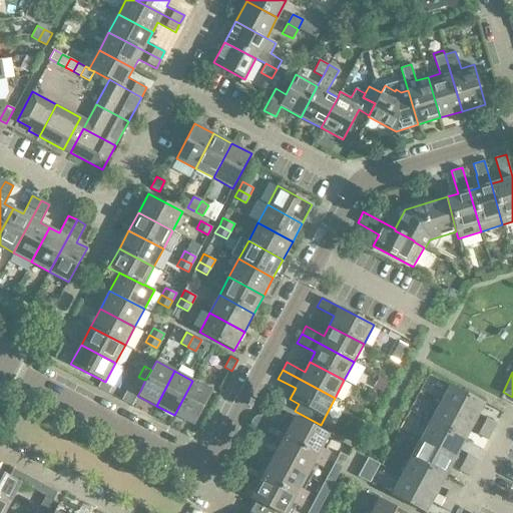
[(145,380),(138,377),(133,387),(140,391),(145,380)]
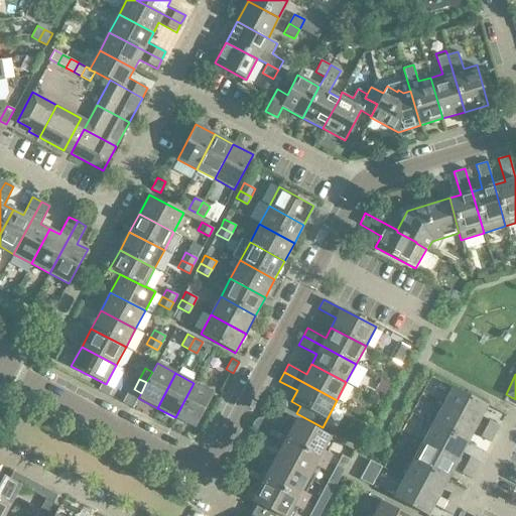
[(194,383),(175,417),(195,427),(213,393),(194,383)]
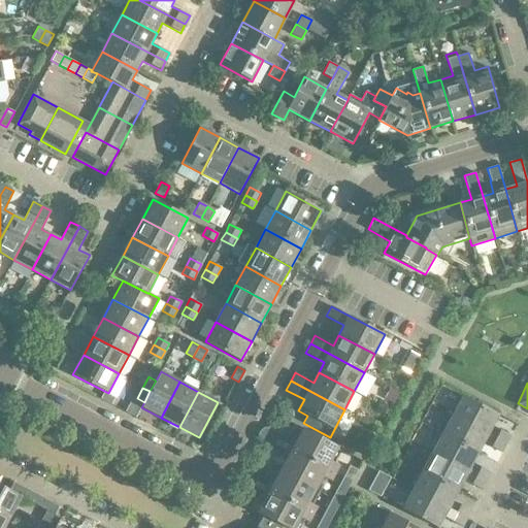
[(492,426),(498,415),(463,396),(453,416),(506,444),(512,436),(492,426)]
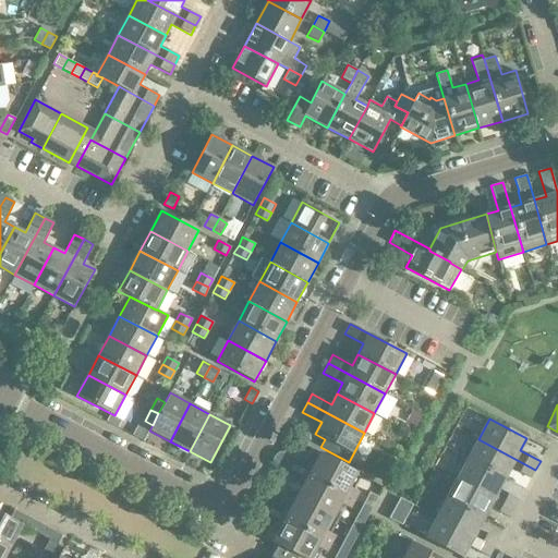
[(535,470),(478,439),(468,459),(506,478),(511,468),(531,478),(535,470)]
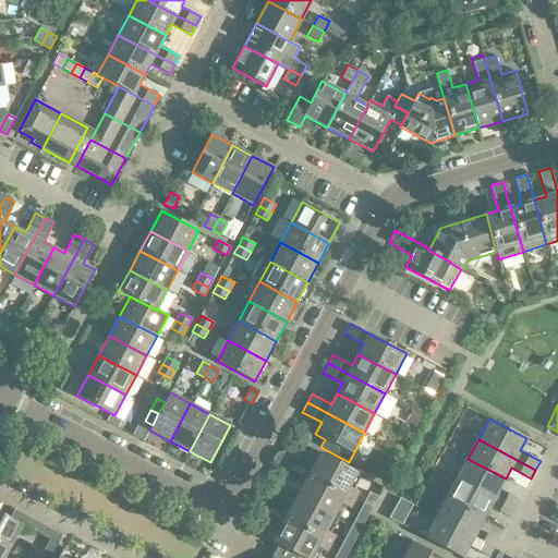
[(358,472),(311,448),(303,462),(307,464),(303,473),(354,500),(359,492),(349,487),(358,472)]
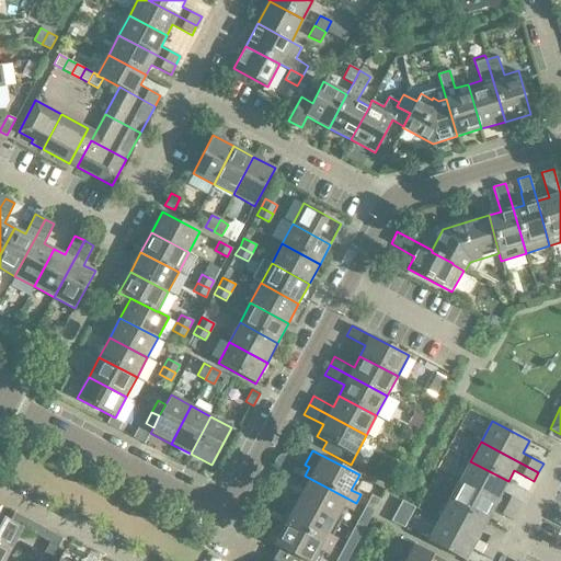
[(275,459),(289,467),(295,457),(289,455),(286,454),(283,454),(281,455),(277,456),(276,458),(275,459)]
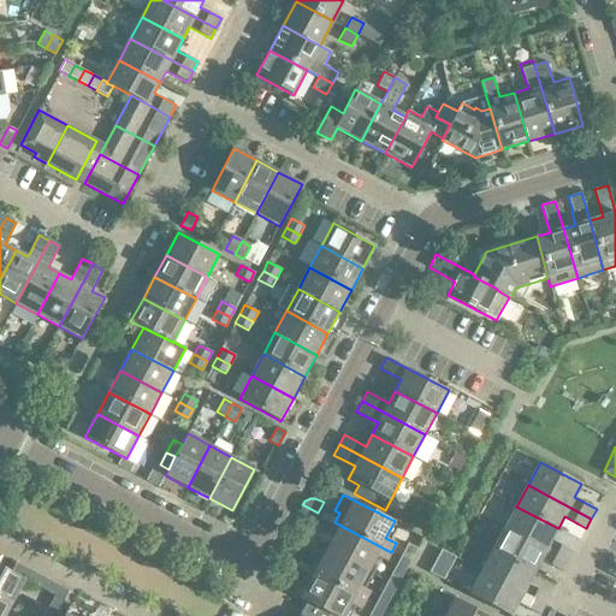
[(318,513),(302,504),(301,507),(301,510),(301,514),(302,517),(304,520),(307,521),(312,525),(318,513)]
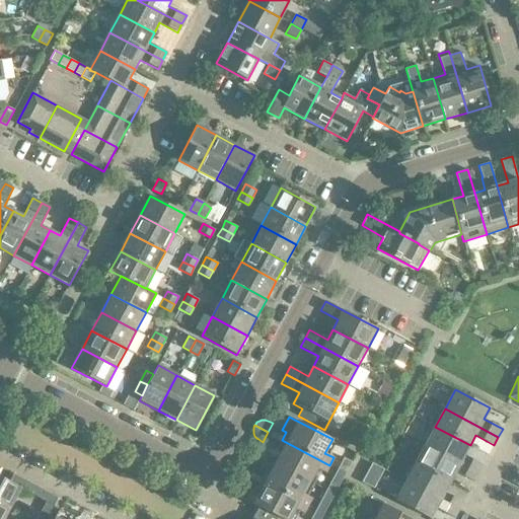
[(425,444),(478,473),(483,464),(464,455),(470,445),(435,427),(425,444)]
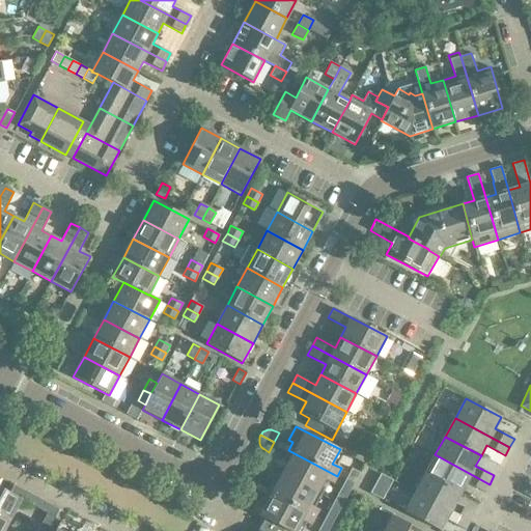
[(273,469),(317,492),(324,479),(333,484),(337,476),(288,450),(283,458),(280,456),(273,469)]
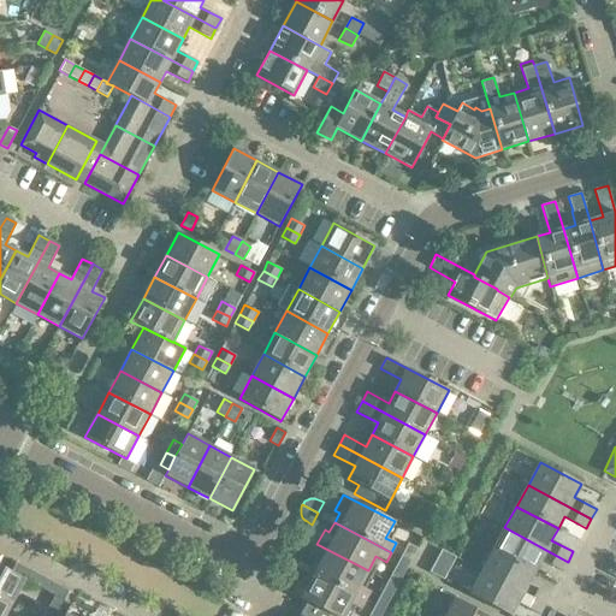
[(568,562),(504,527),(493,549),(534,572),(540,561),(563,572),(568,562)]
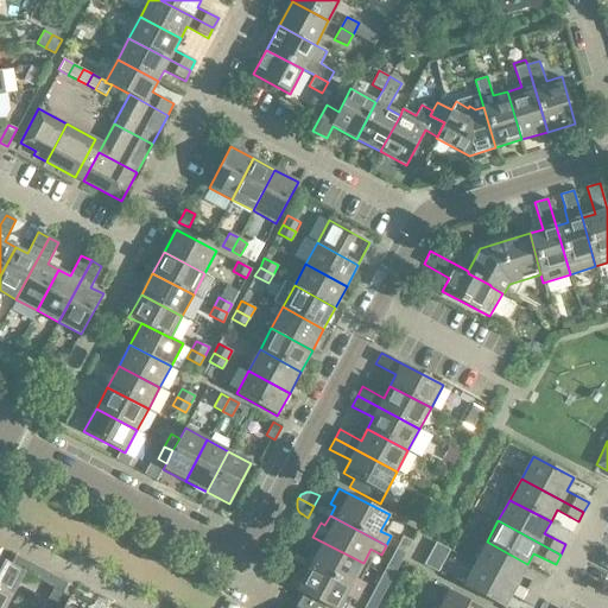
[(304,563),(360,593),(365,583),(355,578),(363,563),(312,537),(305,551),(309,553),(304,563)]
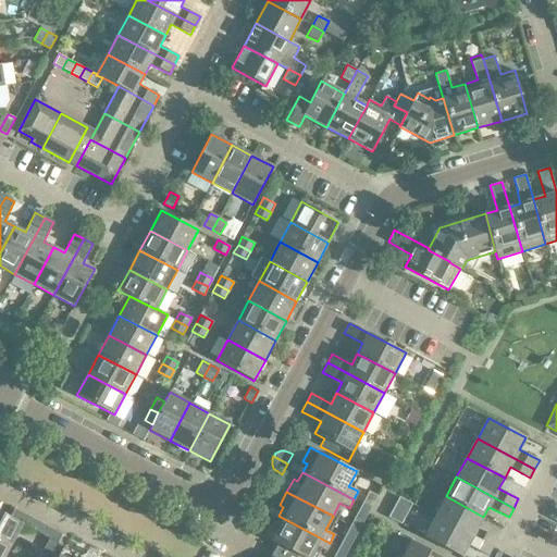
[(369,492),(362,504),(371,508),(378,496),(369,492)]
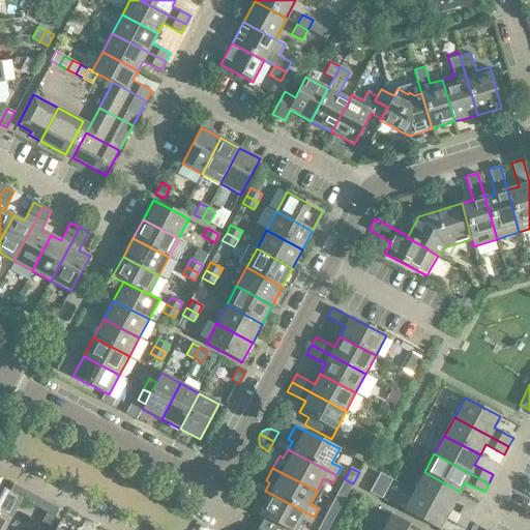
[(237,476),(252,483),(257,473),(252,471),(251,471),(247,470),(245,470),(242,471),(240,473),(237,476)]
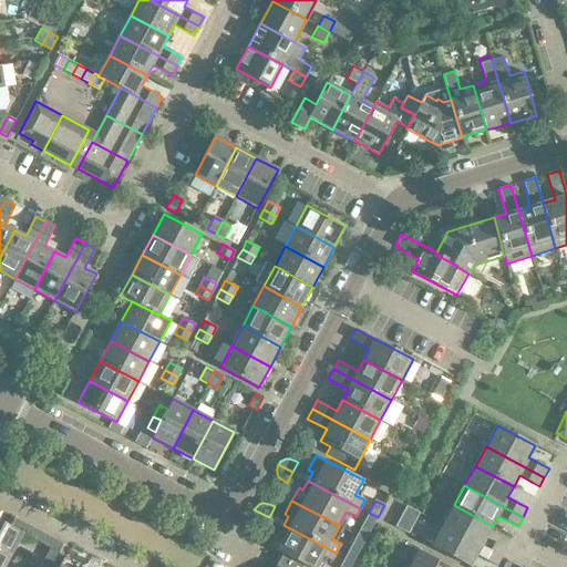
[(443,525),(501,556),(506,547),(486,537),(492,526),(454,505),(443,525)]
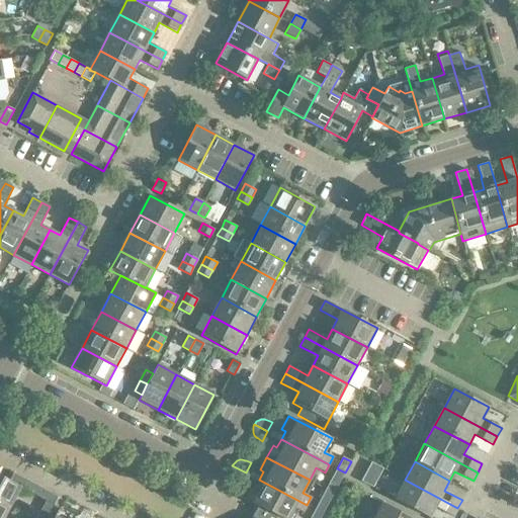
[(246,472),(232,465),(231,467),(231,470),(232,473),(233,476),(235,478),(237,480),(241,482),(246,472)]
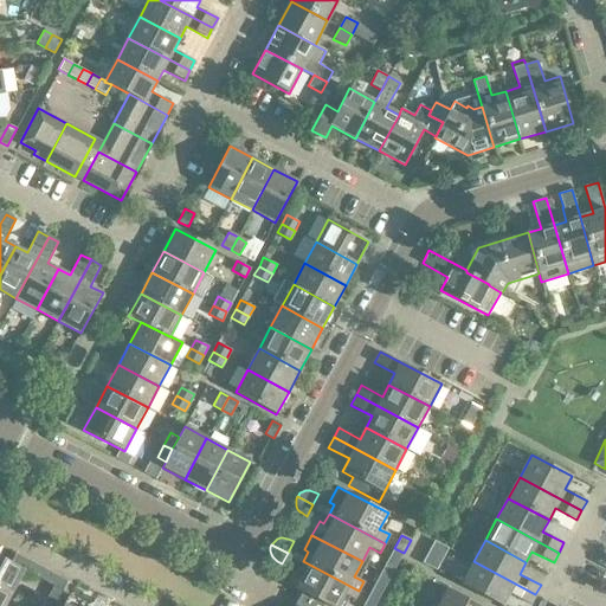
[(381,572),(391,577),(404,553),(394,548),(381,572)]
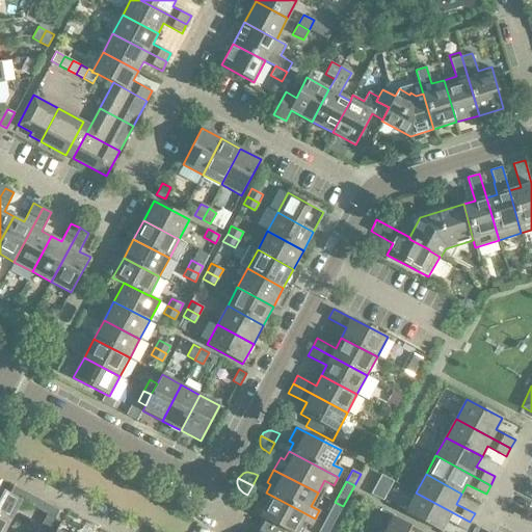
[(10,494),(21,500),(25,493),(15,486),(10,494)]
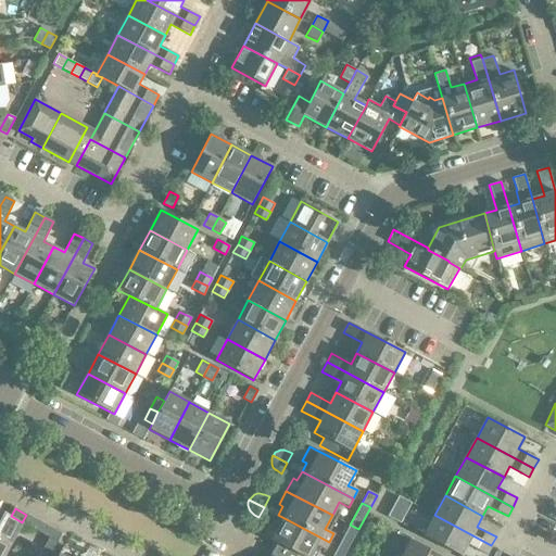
[(0,540),(11,545),(22,523),(22,522),(11,516),(0,510),(0,540)]
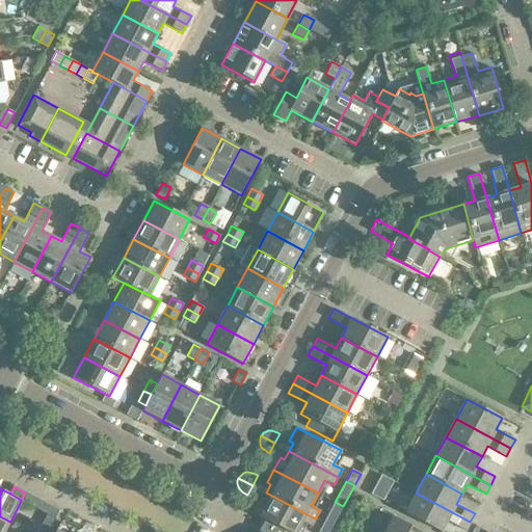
[(21,501),(32,506),(36,498),(25,493),(21,500),(21,501)]
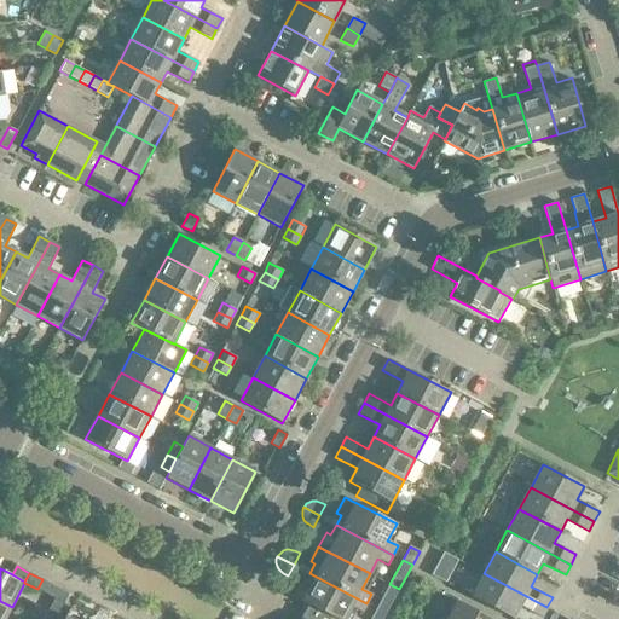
[(366,603),(310,573),(305,583),(300,580),(291,596),(308,605),(334,618),(345,618),(352,607),(362,613),(366,603)]
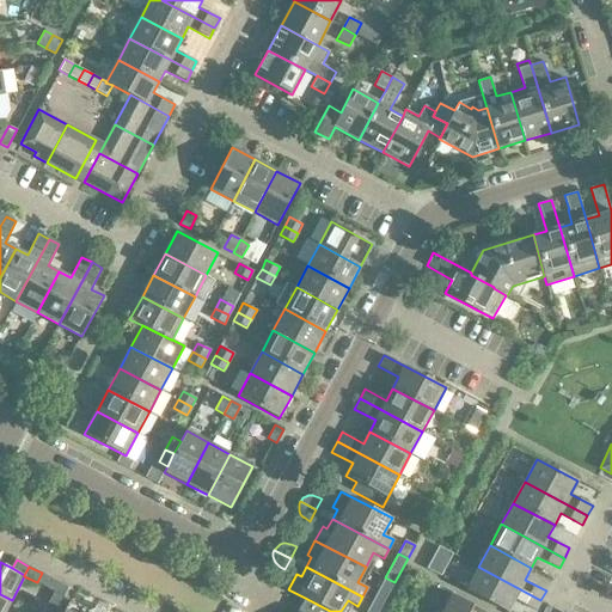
[(466,591),(506,611),(508,611),(515,600),(524,605),(525,604),(536,611),(540,600),(478,567),(466,591)]
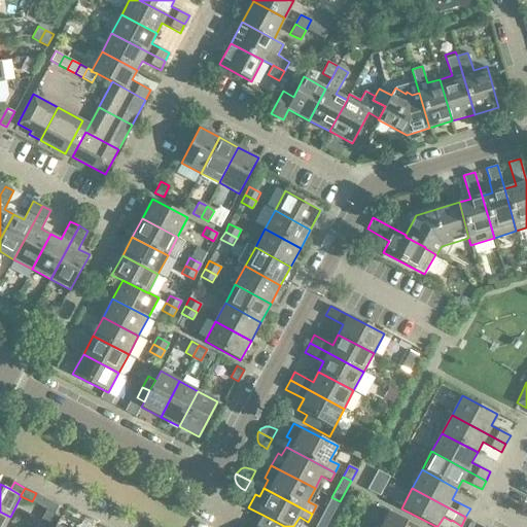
[(47,499),(36,493),(32,501),(43,507),(47,499)]
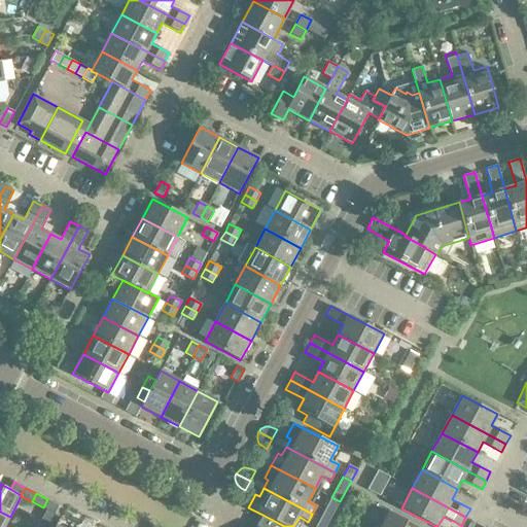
[(328,523),(340,501),(331,497),(320,518),(328,523)]
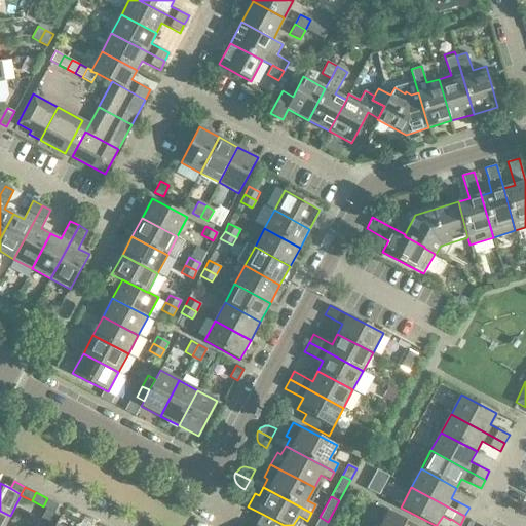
[(46,509),(54,513),(59,504),(47,498),(43,506),(46,509)]
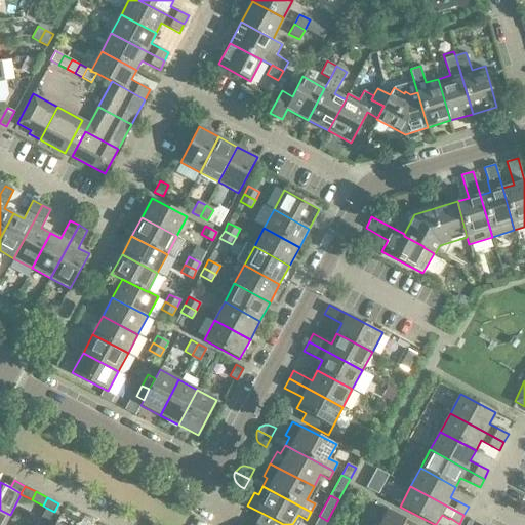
[(47,524),(54,512),(46,508),(37,524),(47,524)]
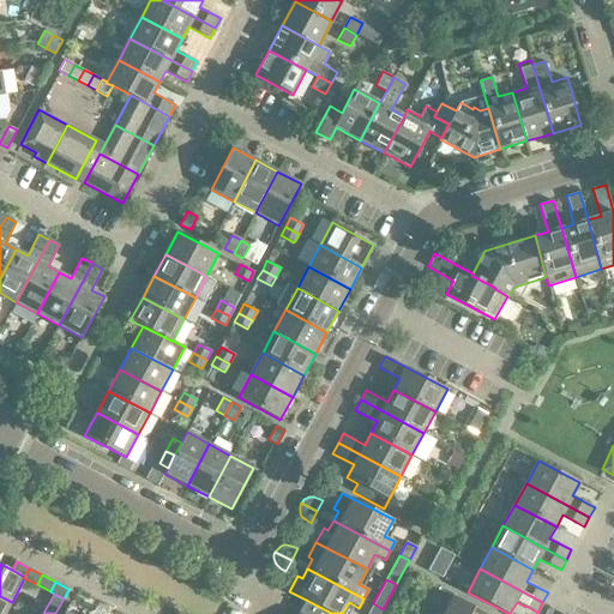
[(0,613),(4,613),(12,602),(0,596),(0,613)]
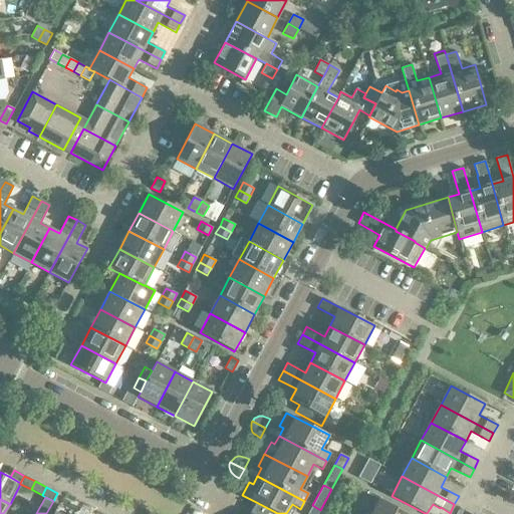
[(408,513),(379,499),(370,513),(408,513)]
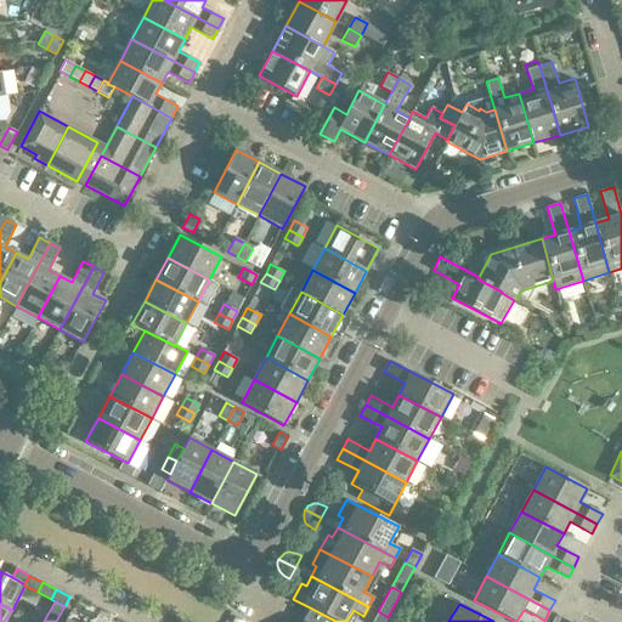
[(335,621),(310,608),(301,621),(303,621),(335,621)]
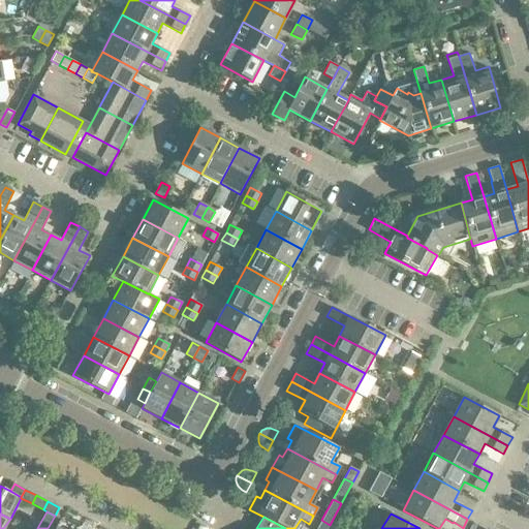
[(72,528),(73,526),(60,519),(54,528),(72,528)]
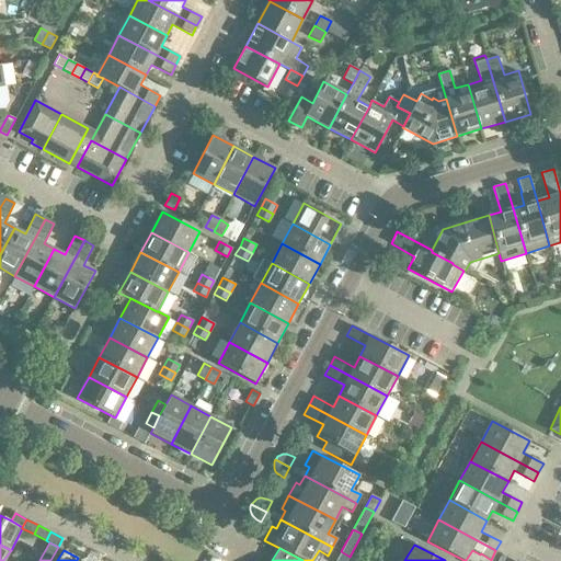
[(335,560),(346,560),(350,557),(341,551),(335,560)]
